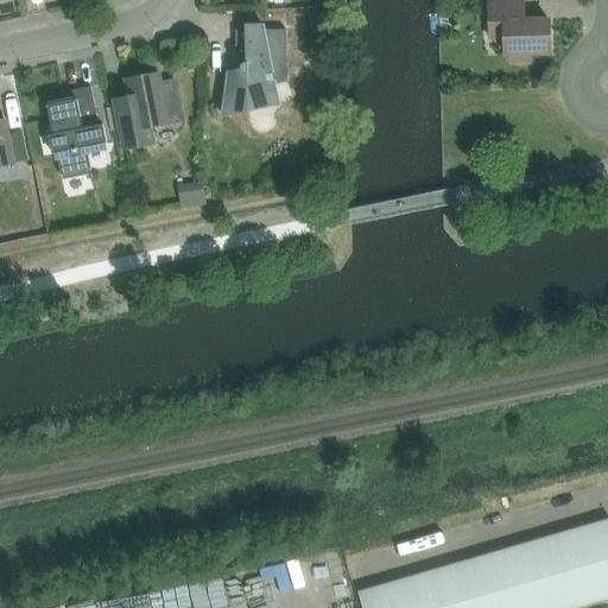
[(529,54),(550,54),(549,20),(524,20),(523,0),(520,0),(489,1),(489,38),(505,38),(505,55),(511,55),(511,62),(529,62),(529,54)]
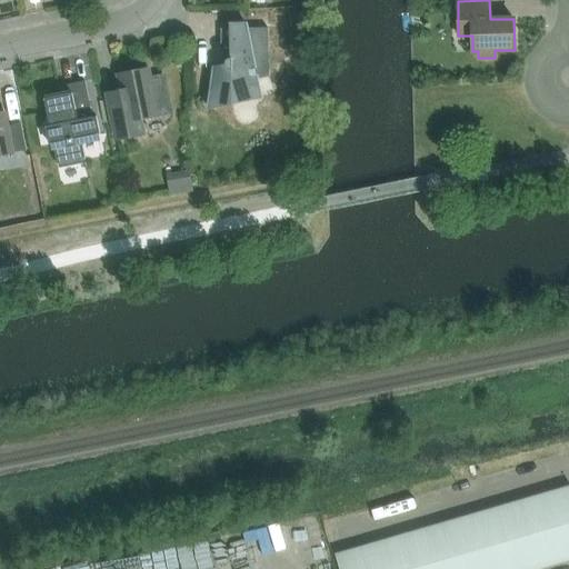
[(225,63),(225,65),(216,67),(215,67),(209,109),(260,99),(257,79),(269,77),(268,28),(220,29),(221,51),(230,51),(230,59),(229,59),(228,59),(227,60),(226,61),(226,62),(225,63)]
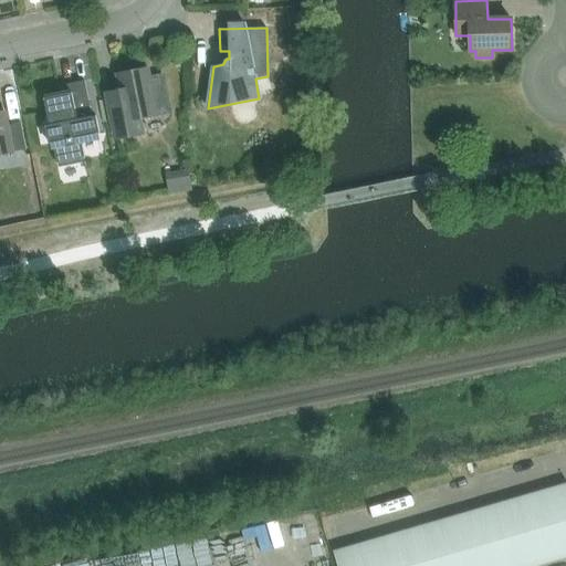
[(139,119),(156,116),(171,113),(164,74),(148,77),(146,69),(117,74),(121,90),(106,92),(111,113),(116,139),(142,134),(139,119)]
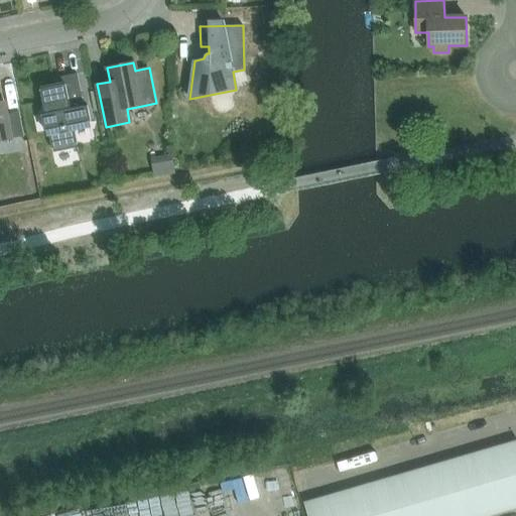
[(63,85),(39,90),(44,114),(41,115),(44,130),(47,130),(51,148),(77,143),(75,131),(91,128),(89,122),(90,122),(87,106),(84,106),(77,74),(62,77),(63,85)]
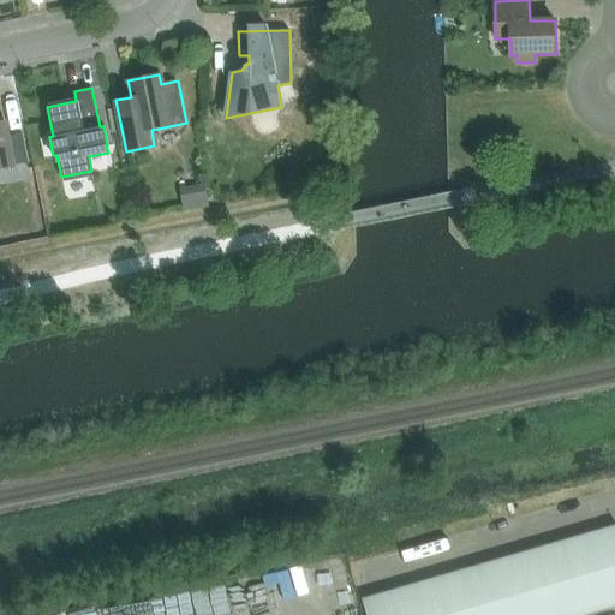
[(0,168),(13,166),(28,162),(22,133),(7,136),(7,131),(0,132),(0,168)]
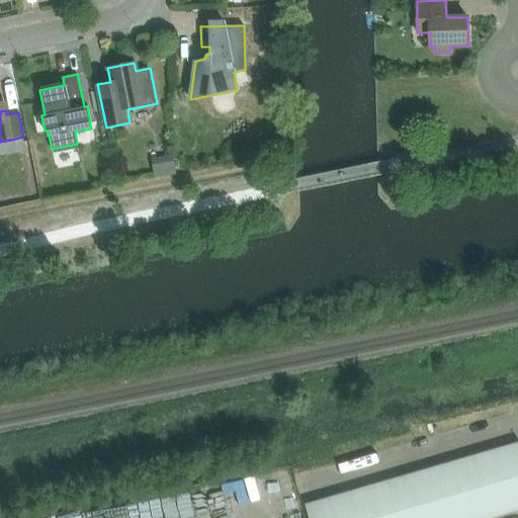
[(153,163),(157,180),(178,175),(174,159),(153,163)]
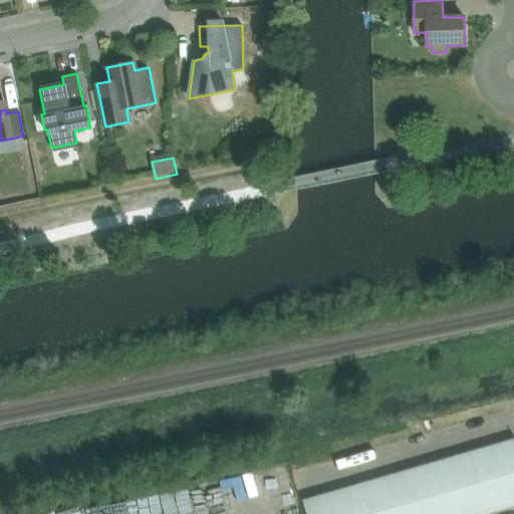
[(505,475),(510,474),(513,472),(513,438),(496,444),(505,475)]
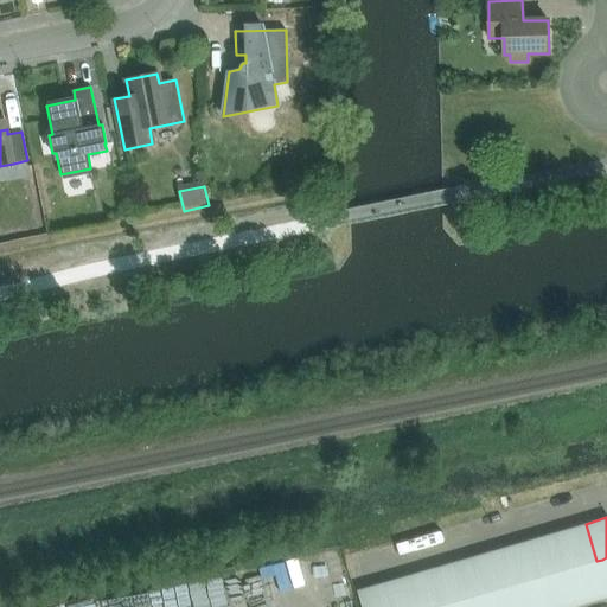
[(563,531),(574,568),(596,561),(586,524),(563,531)]
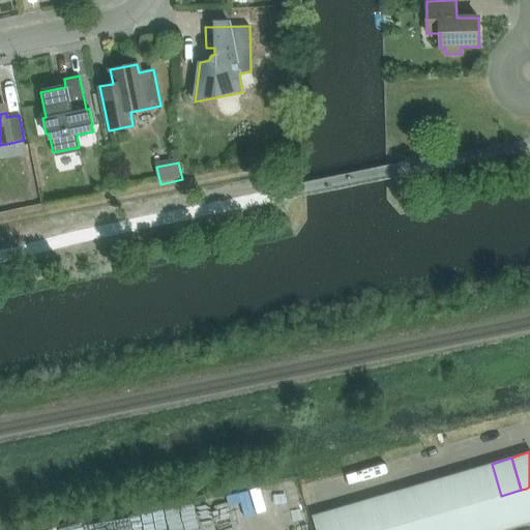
[(471,469),(480,501),(501,496),(492,464),(471,469)]
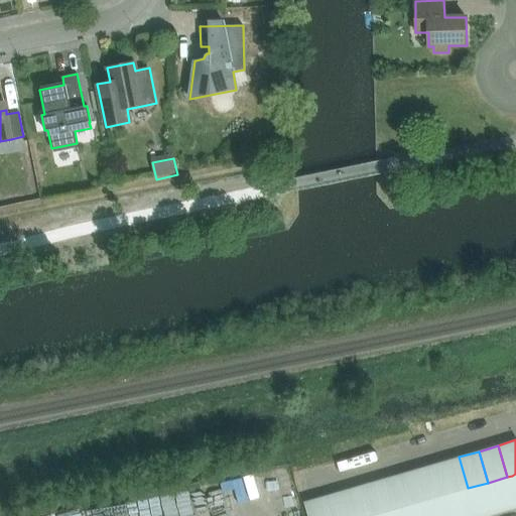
[(448,494),(468,488),(459,457),(439,463),(448,494)]
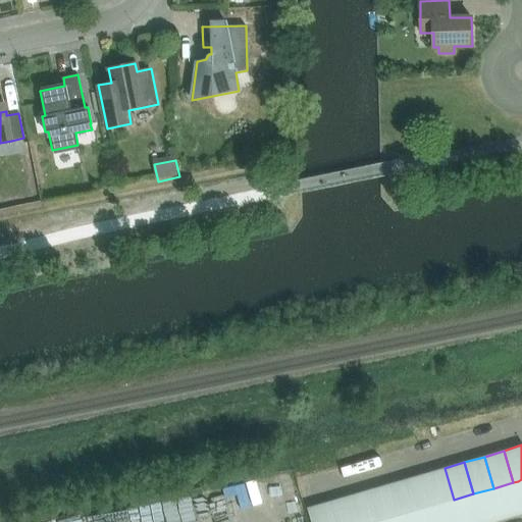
[(425,474),(434,506),(454,500),(445,468),(425,474)]
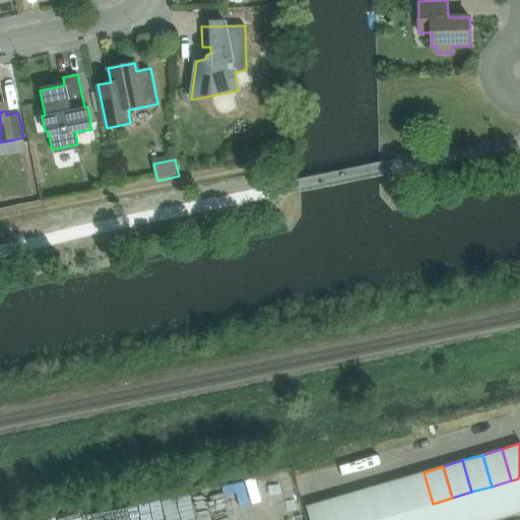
[(404,477),(413,509),(433,504),(424,472),(404,477)]
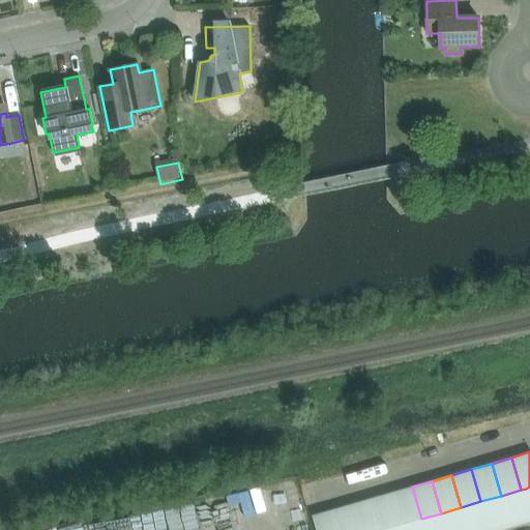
[(391,493),(401,525),(421,519),(412,487),(391,493)]
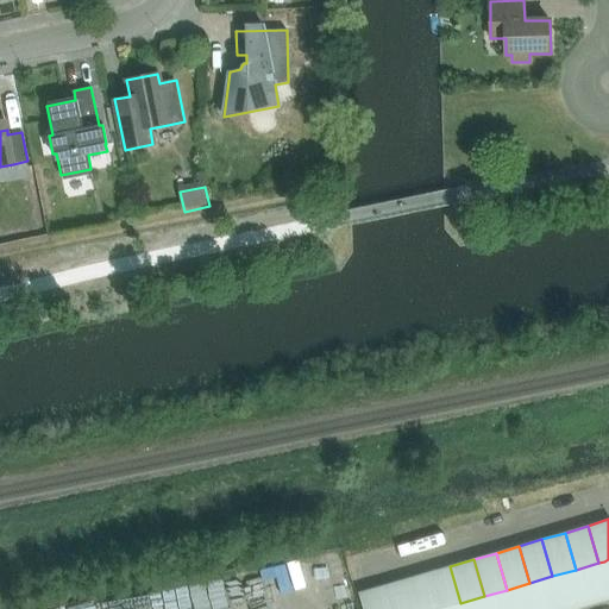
[(608,559),(604,562),(598,563),(608,600),(608,598),(608,559)]
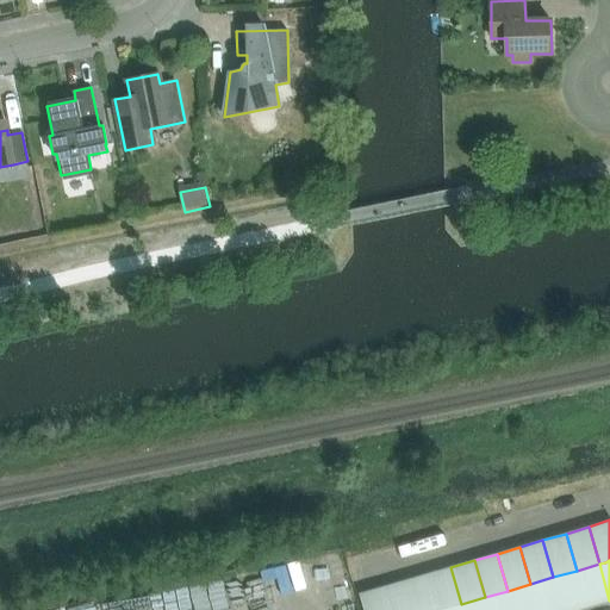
[(609,601),(599,564),(577,571),(587,608),(609,601)]
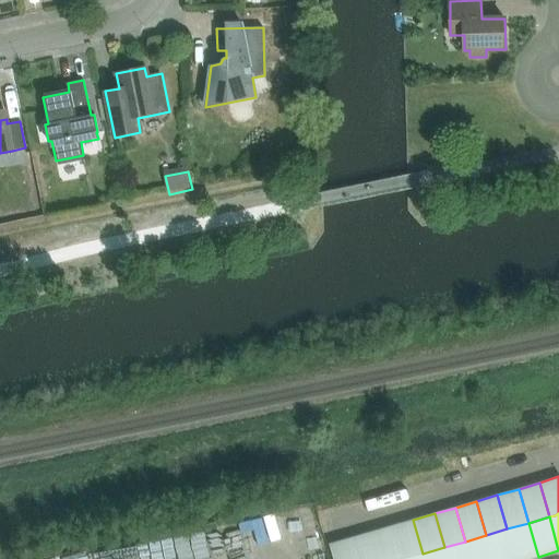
[(402,558),(403,558),(423,554),(413,520),(392,525),(402,558)]
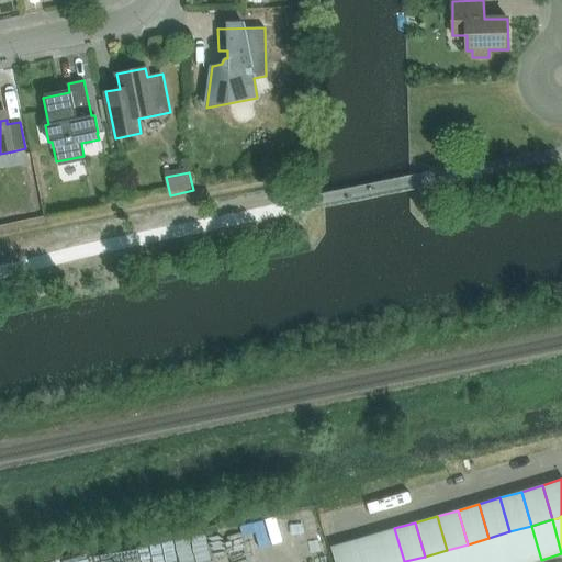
[(531,526),(509,531),(518,561),(531,561),(541,560),(531,526)]
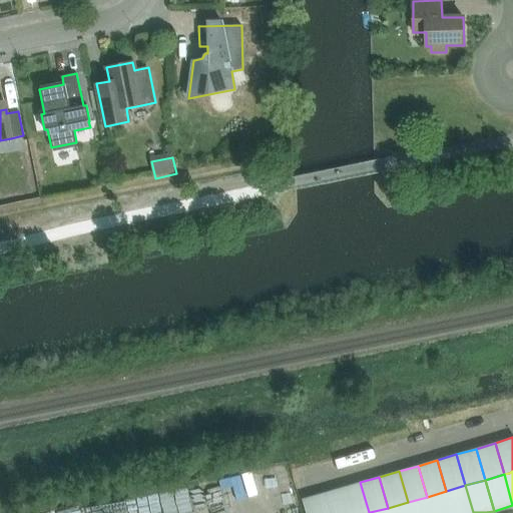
[(341,488),(348,512),(369,512),(360,482),(341,488)]
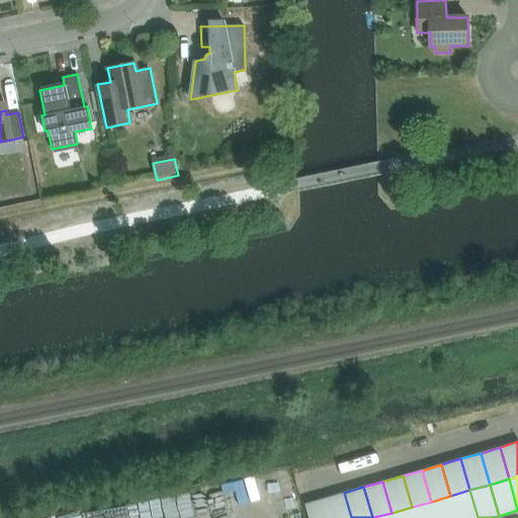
[(478,517),(469,490),(450,496),(456,517),(478,517)]
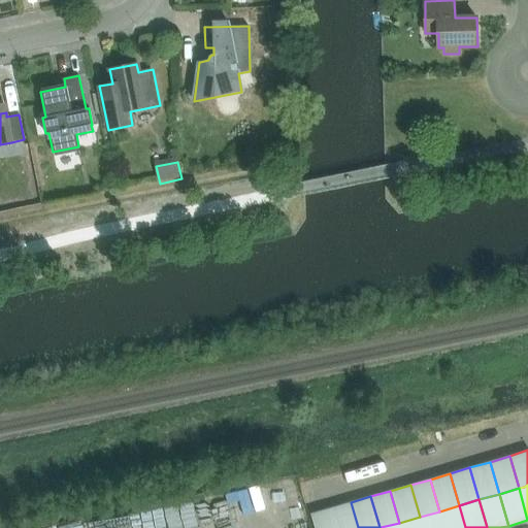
[(336,527),(358,527),(351,502),(331,508),(336,527)]
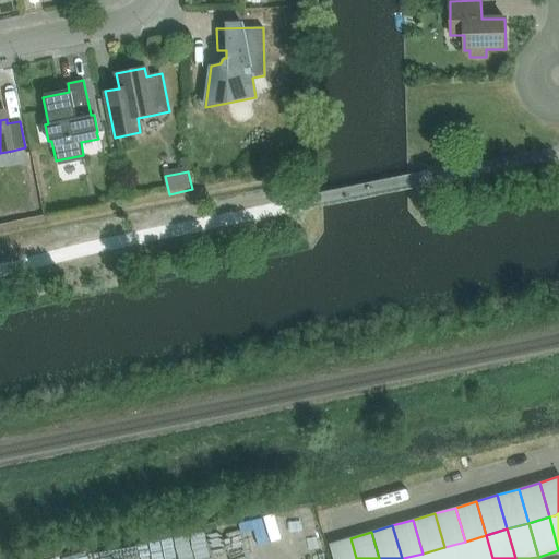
[(492,558),(486,535),(465,542),(470,558),(492,558)]
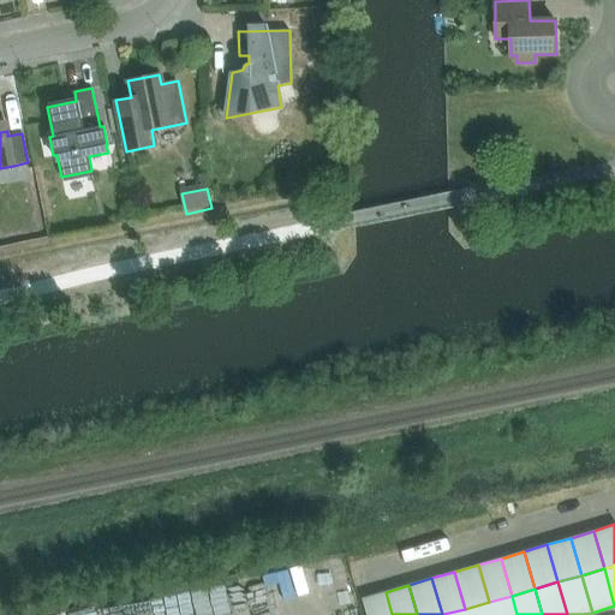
[(365,614),(392,614),(386,592),(362,598),(365,614)]
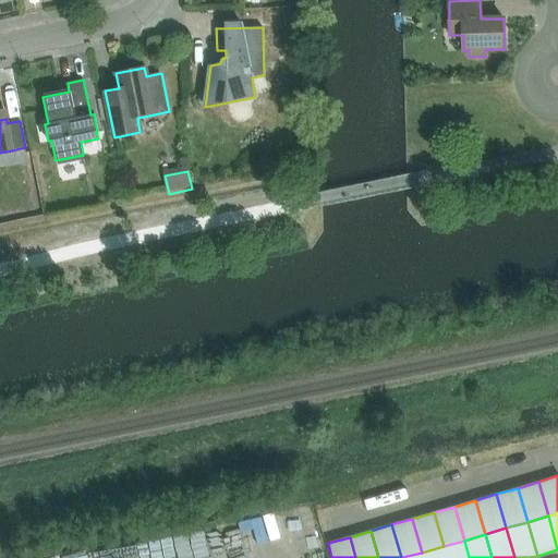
[(469,557),(464,541),(444,546),(446,557),(469,557)]
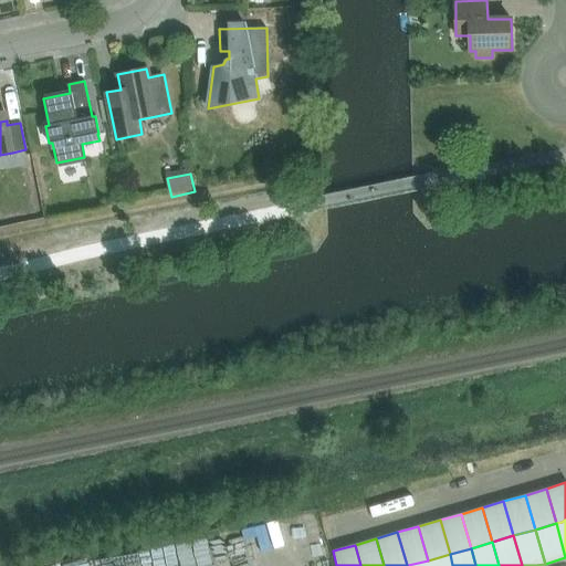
[(452,565),(450,554),(428,561),(429,565),(452,565)]
